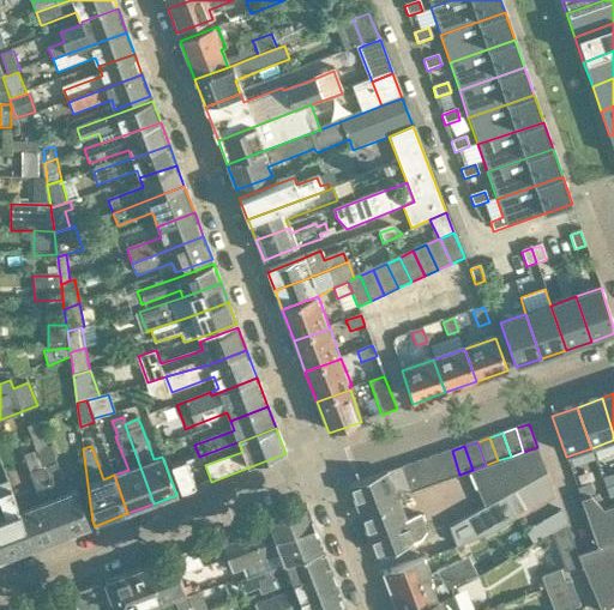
[(47,448),(36,453),(67,536),(90,527),(76,490),(66,494),(55,466),(49,447),(47,448)]
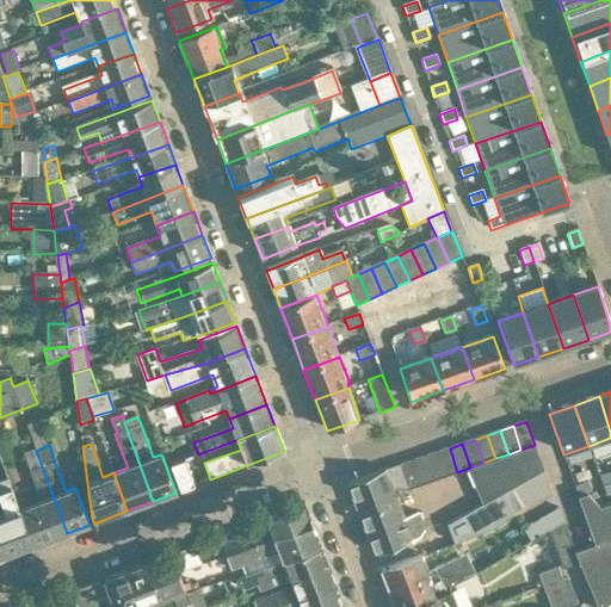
[(508,454),(495,458),(483,463),(470,468),(486,505),(504,494),(544,471),(535,445),(520,450),(508,454)]
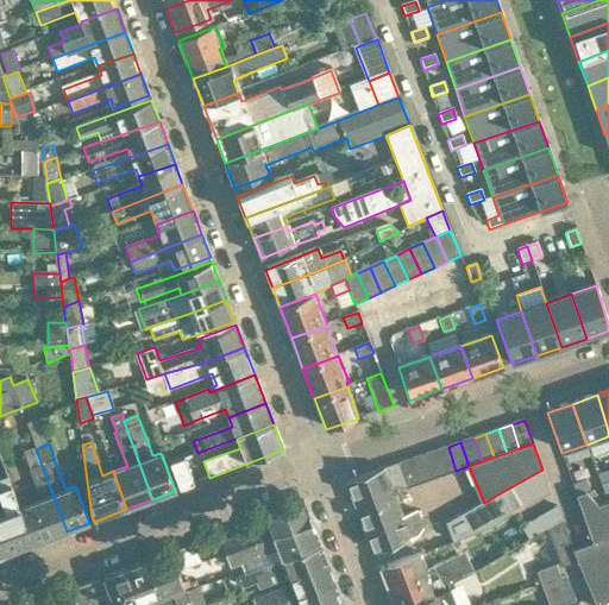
[(444,474),(456,471),(449,447),(435,452),(444,474)]
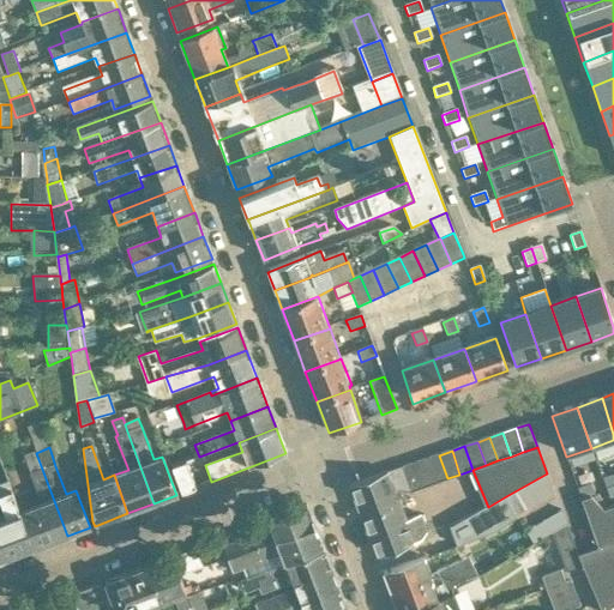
[(19,512),(34,549),(67,536),(43,471),(36,453),(23,458),(30,476),(41,505),(19,512)]
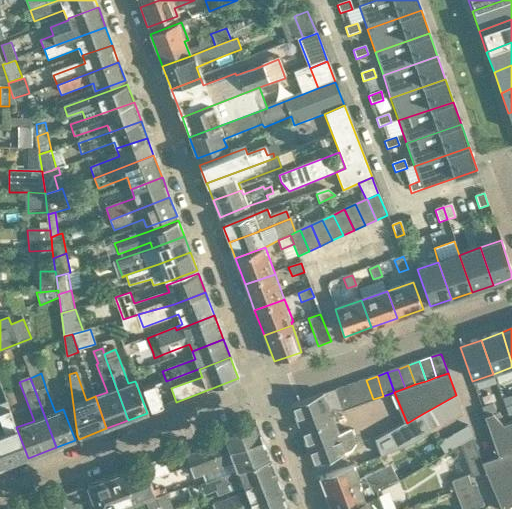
[(362,403),(373,399),(366,380),(355,383),(362,403)]
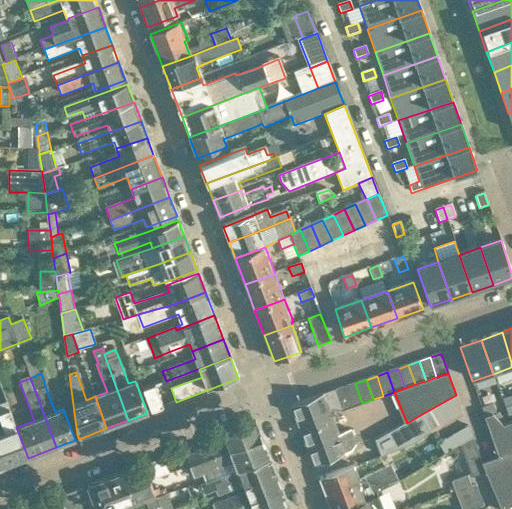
[(352,407),(362,403),(355,383),(345,387),(352,407)]
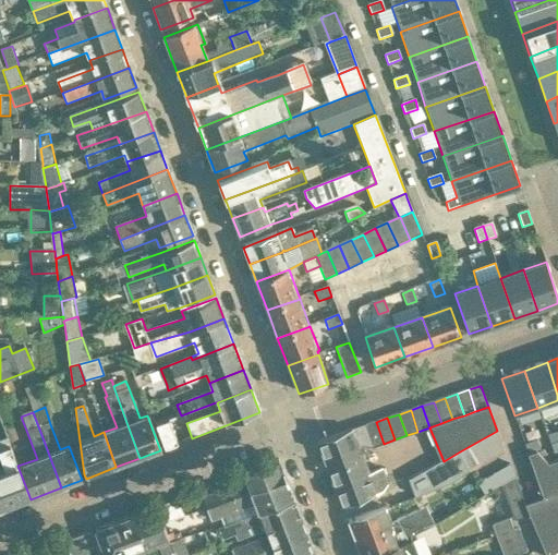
[(156,425),(165,449),(178,444),(169,421),(156,425)]
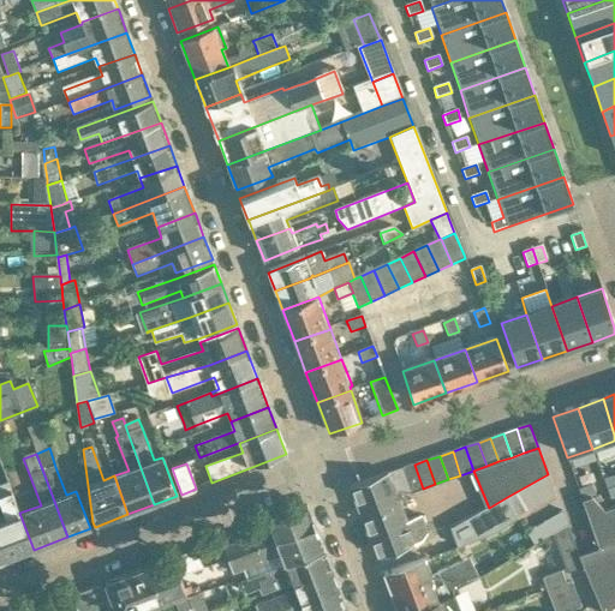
[(415,465),(401,469),(410,493),(423,489),(415,465)]
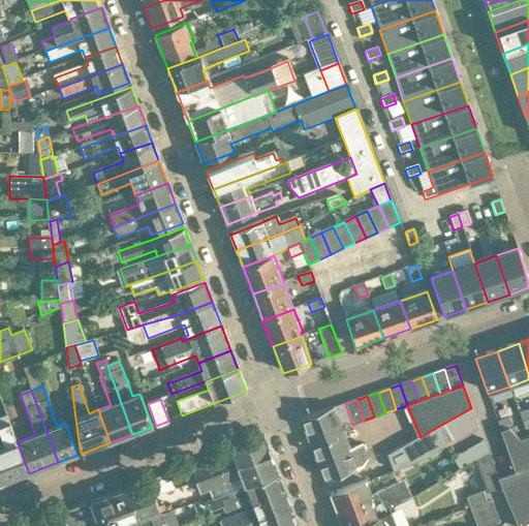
[(342,428),(352,425),(345,404),(335,407),(342,428)]
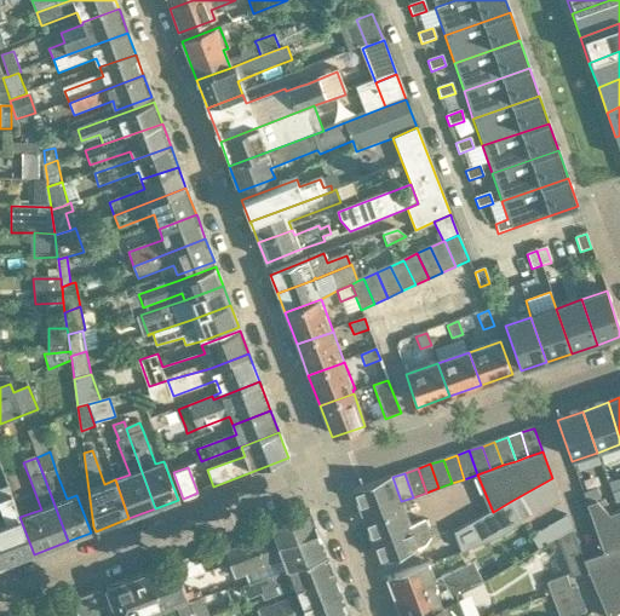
[(409,527),(401,501),(392,477),(352,491),(380,563),(428,545),(432,539),(426,520),(409,527)]
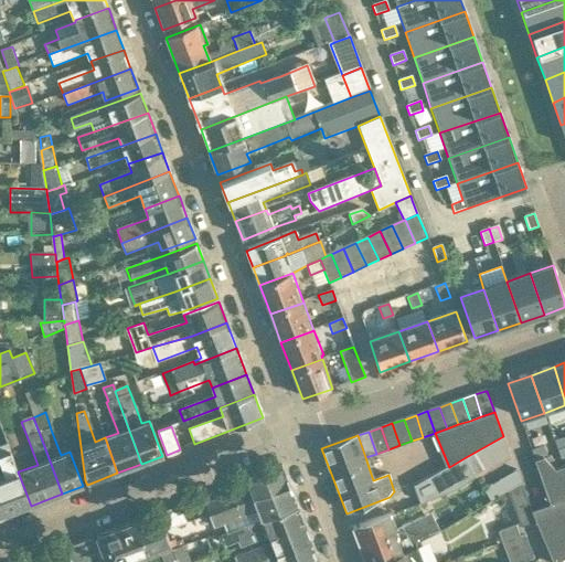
[(31,506),(18,472),(8,445),(0,447),(0,460),(6,476),(0,478),(0,499),(6,516),(31,506)]
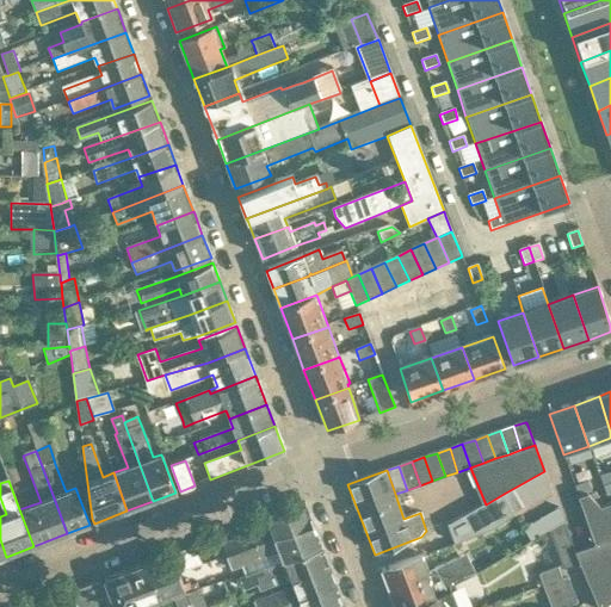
[(575,488),(578,497),(592,493),(588,483),(575,488)]
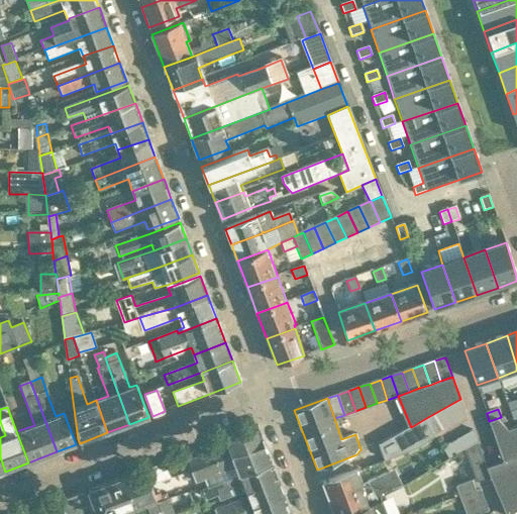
[(426,418),(411,427),(381,444),(388,461),(421,447),(437,436),(426,418)]
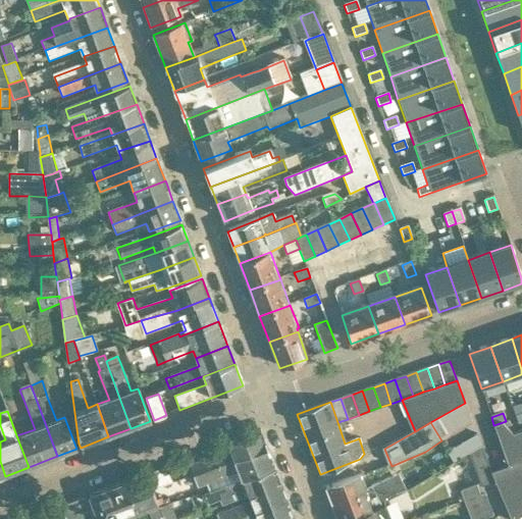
[(493,426),(507,464),(489,470),(494,485),(496,484),(508,518),(516,518),(521,513),(521,430),(513,433),(507,428),(503,424),(502,423),(493,426)]
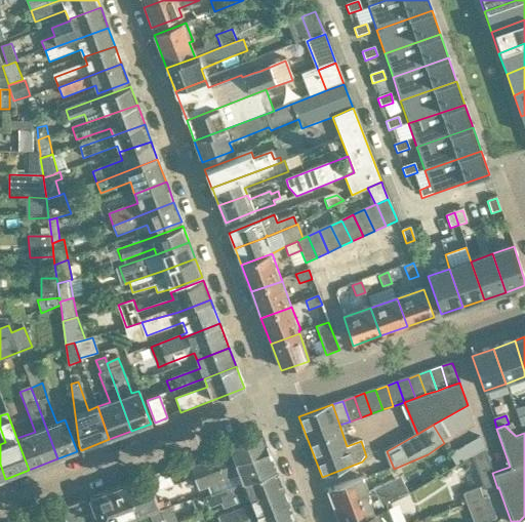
[(231,453),(191,469),(194,479),(269,451),(261,434),(228,447),(231,453)]
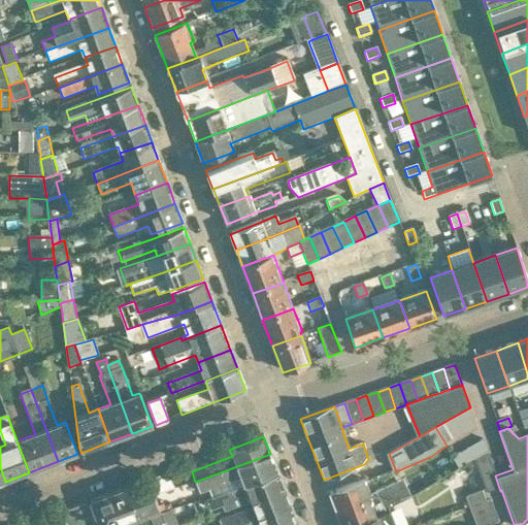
[(483,443),(455,460),(461,470),(475,462),(487,455),(483,443)]
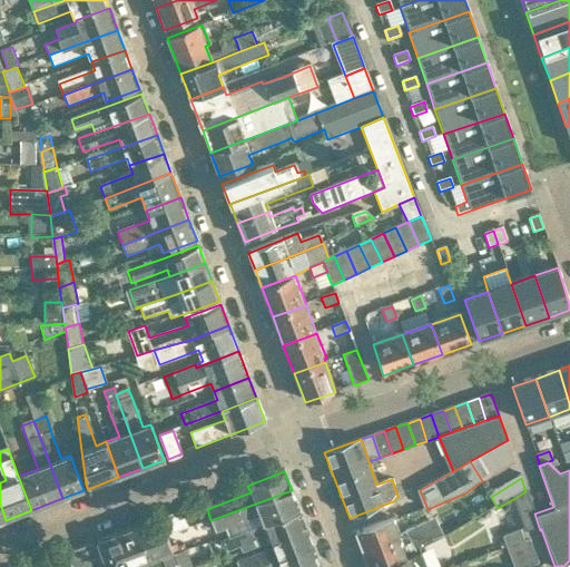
[(292,490),(210,520),(216,535),(258,518),(262,526),(262,527),(300,512),(292,490)]
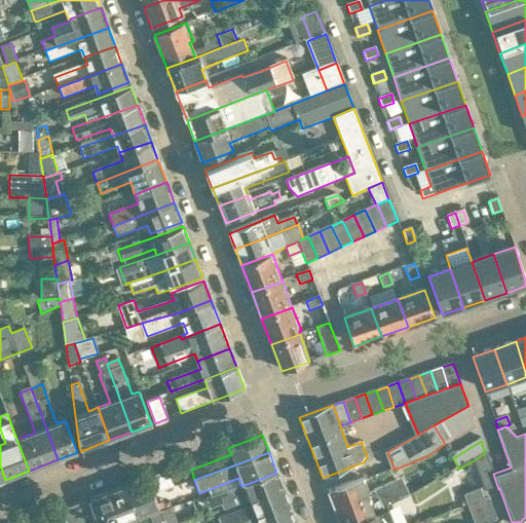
[(486,493),(498,489),(493,474),(485,453),(474,460),(483,485),(486,493)]
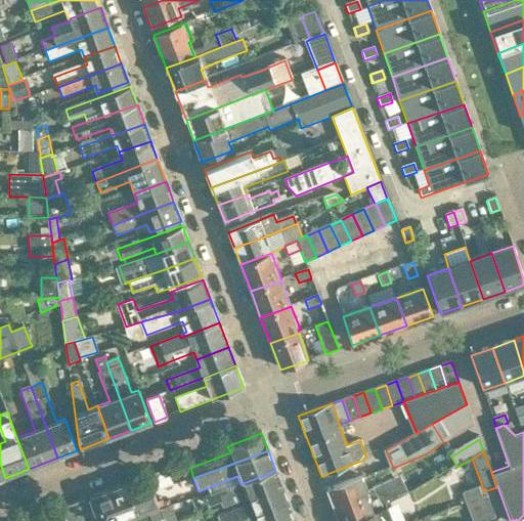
[(173,485),(167,469),(150,475),(157,491),(173,485)]
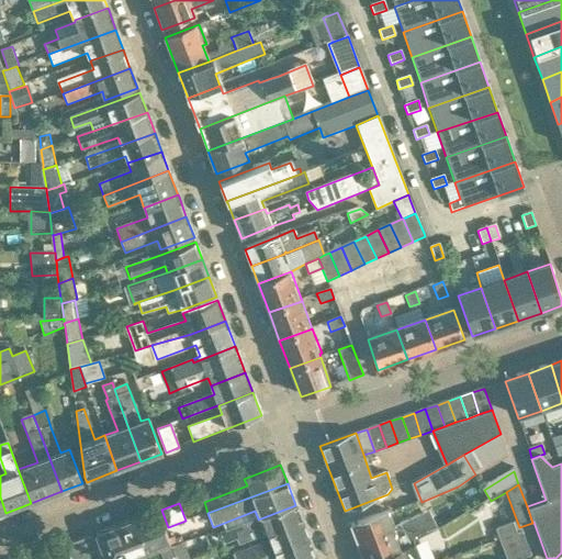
[(225,530),(218,534),(223,546),(236,540),(238,548),(268,536),(303,523),(295,505),(258,520),(258,518),(225,530)]
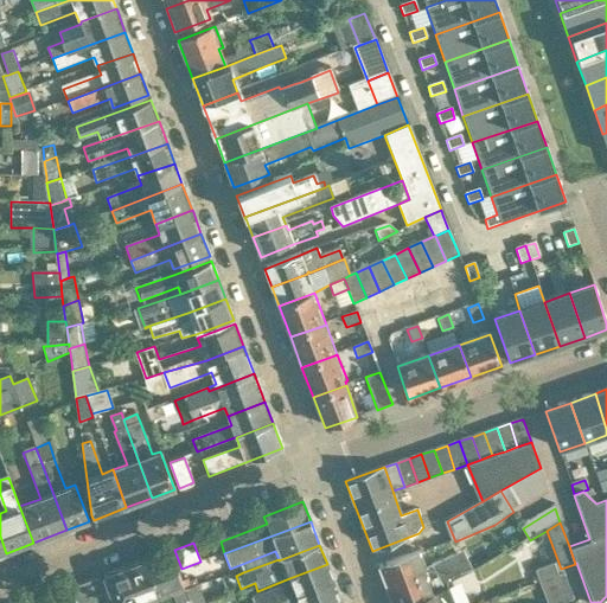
[(189,602),(184,590),(181,582),(170,552),(146,560),(160,597),(173,592),(177,602),(189,602)]
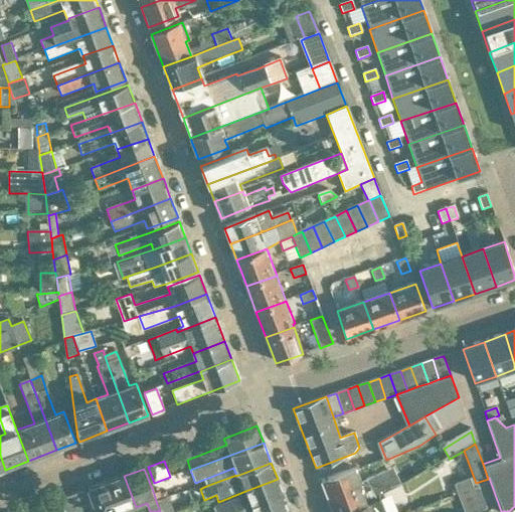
[(355,470),(321,482),(332,511),(348,511),(365,505),(376,498),(390,491),(383,474),(363,483),(357,469),(355,470)]
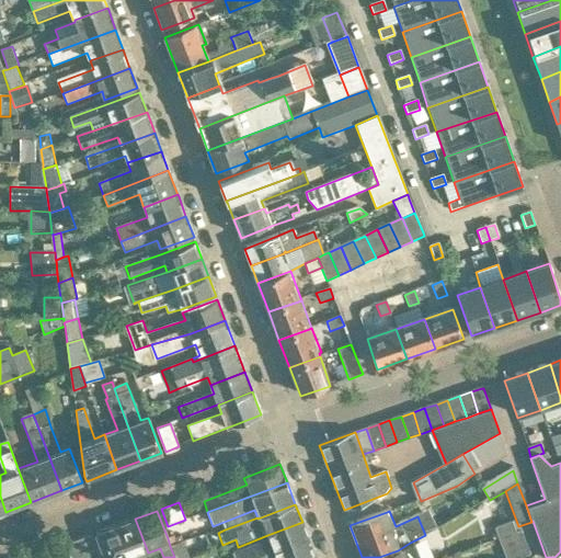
[(116,526),(128,557),(140,557),(139,556),(148,553),(135,519),(116,526)]
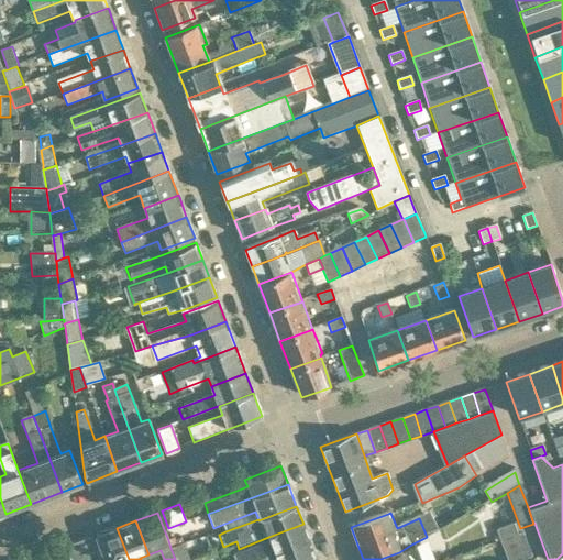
[(260,559),(309,541),(304,524),(268,537),(271,542),(235,557),(236,559),(260,559)]
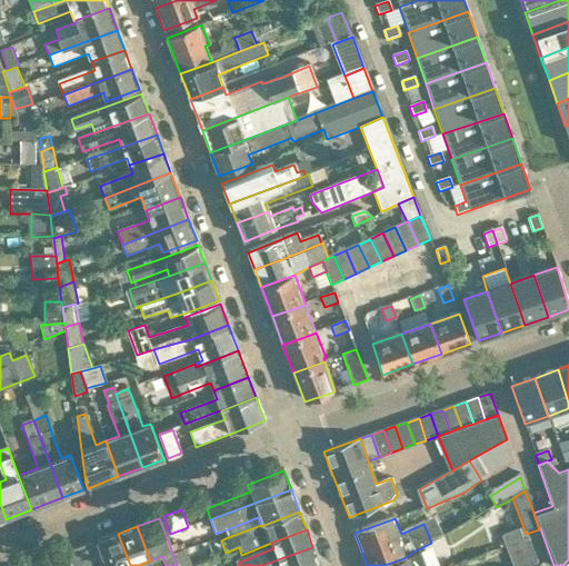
[(506,548),(522,542),(519,530),(516,532),(501,537),(506,548)]
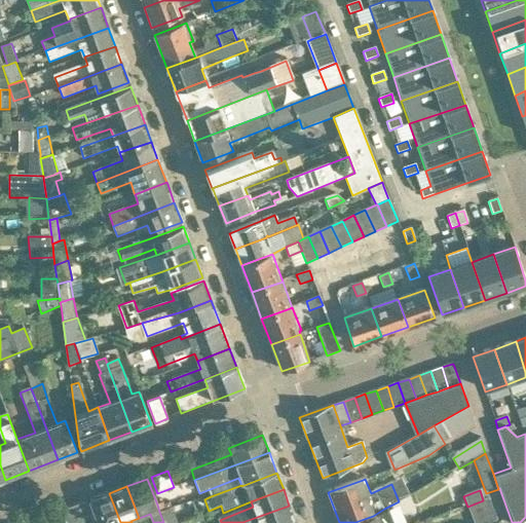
[(120,522),(109,493),(89,500),(98,522),(120,522)]
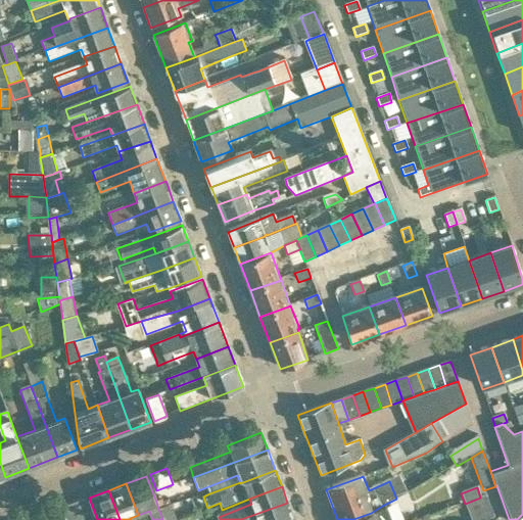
[(485,495),(480,498),(465,504),(470,519),(490,519),(493,518),(485,495)]
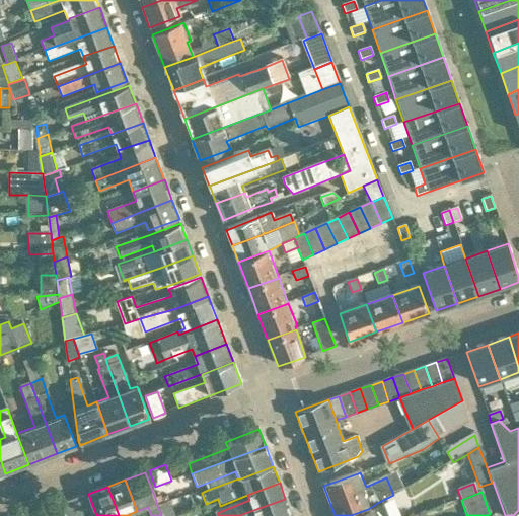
[(92,515),(84,495),(61,504),(65,515),(92,515)]
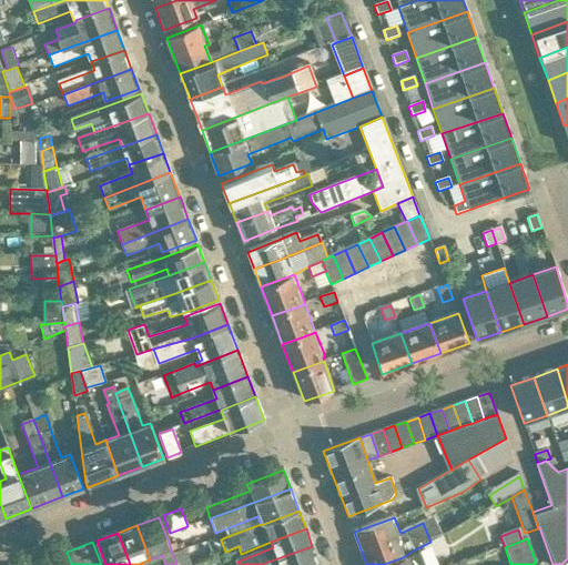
[(175,543),(170,545),(172,553),(184,548),(183,544),(176,546),(175,543)]
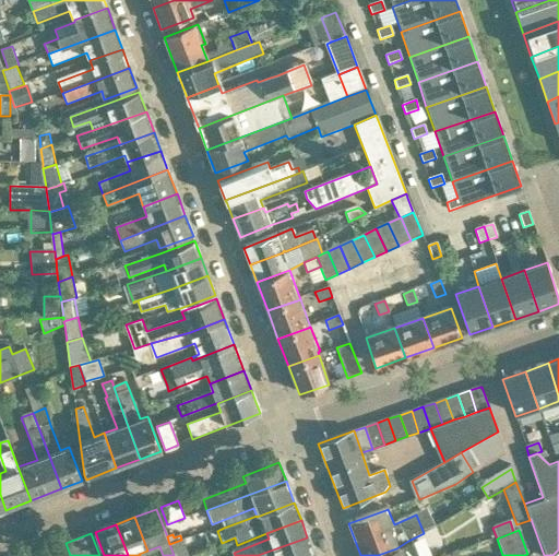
[(307,537),(258,555),(314,555),(307,537)]
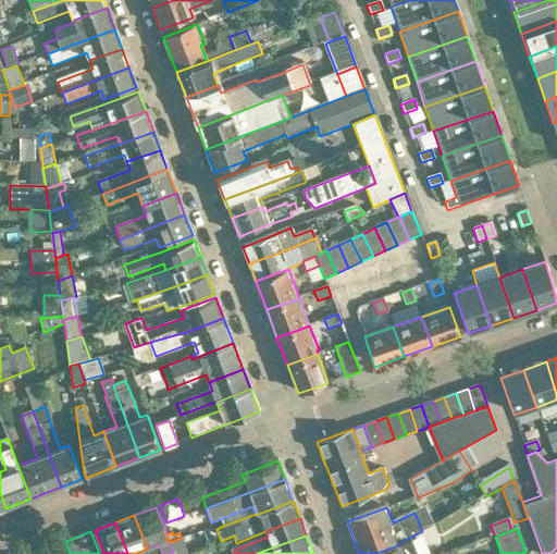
[(181,538),(169,542),(173,553),(187,553),(181,538)]
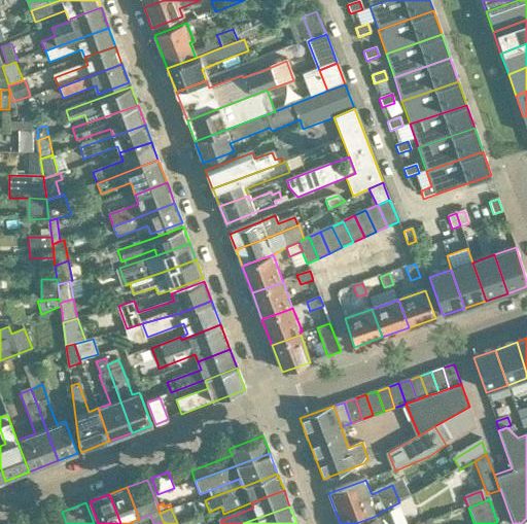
[(395,523),(391,511),(386,513),(385,510),(374,517),(356,523),(395,523)]
